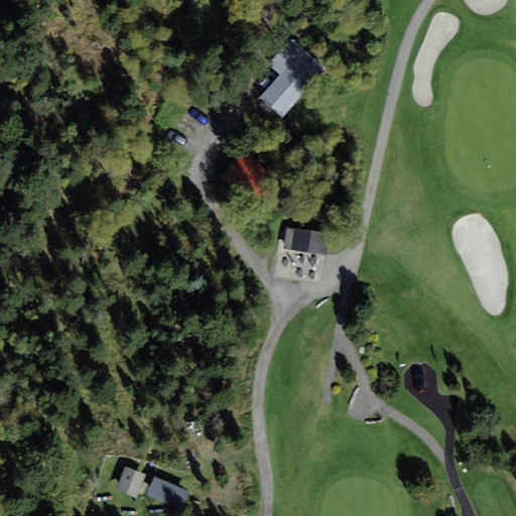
[(283,118),(327,70),(292,38),(269,65),(279,75),(259,97),(283,118)]
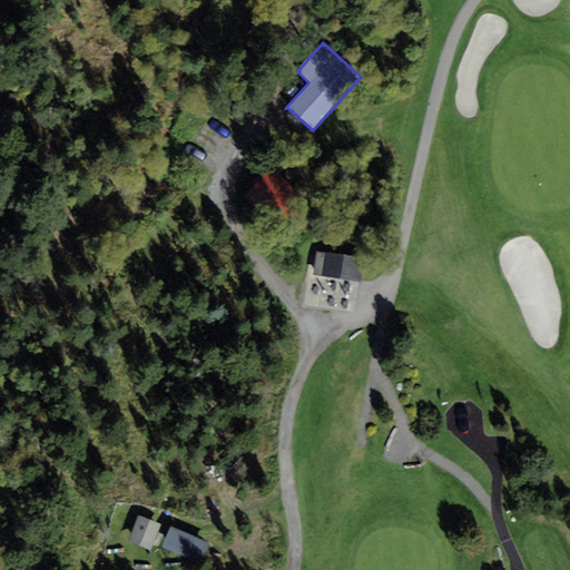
[(298,193),(273,168),(243,199),(268,224),(298,193)]
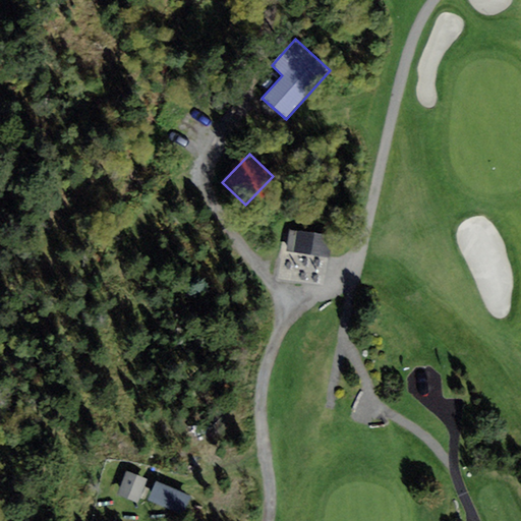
[(332,237),(290,231),(287,251),(329,257),(332,237)]
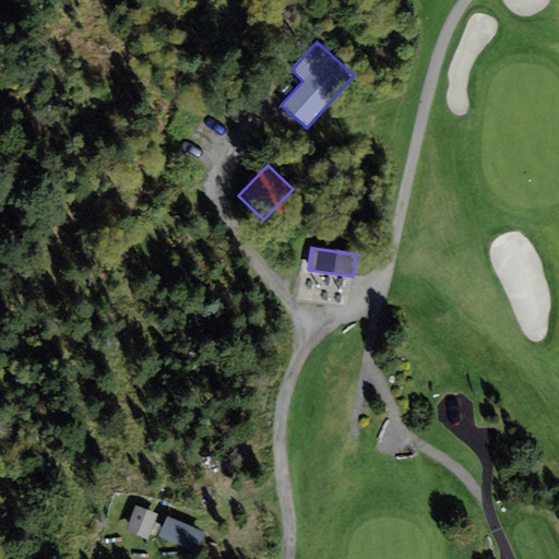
[(158,514),(135,506),(126,532),(149,540),(158,514)]
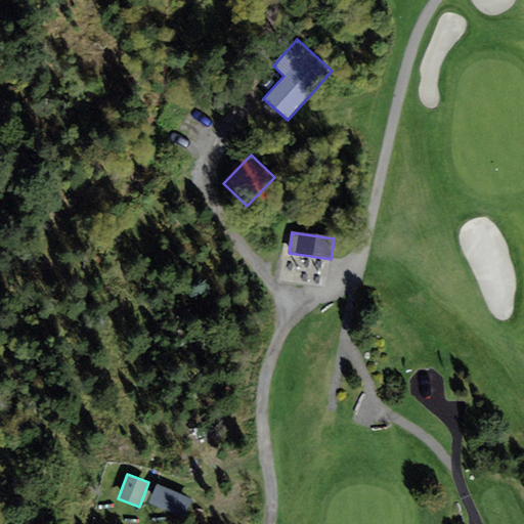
[(149,504),(184,519),(192,499),(159,484),(149,504)]
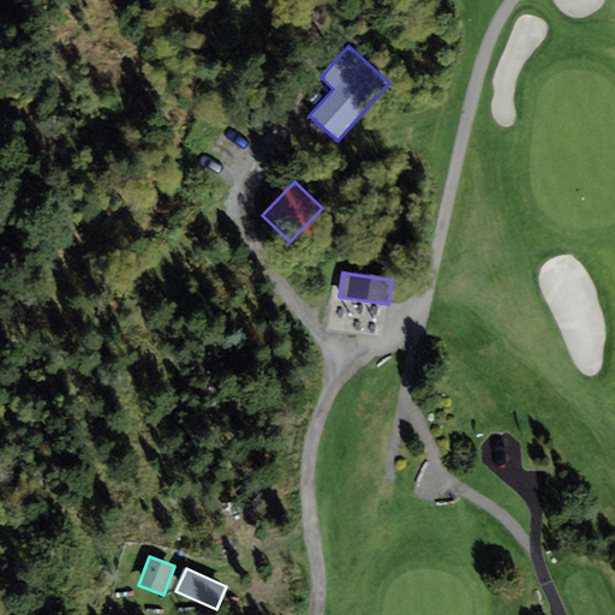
All buildings are outlined.
